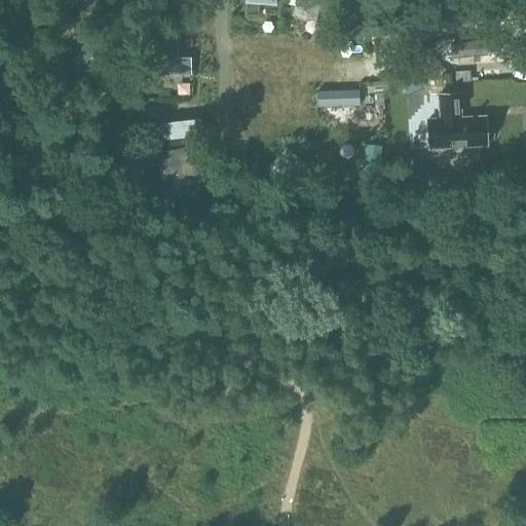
[(73,0),(74,2),(76,5),(77,7),(80,9),(82,10),(85,10),(88,10),(91,10),(95,9),(97,7),(99,5),(100,2),(101,0),(73,0)]
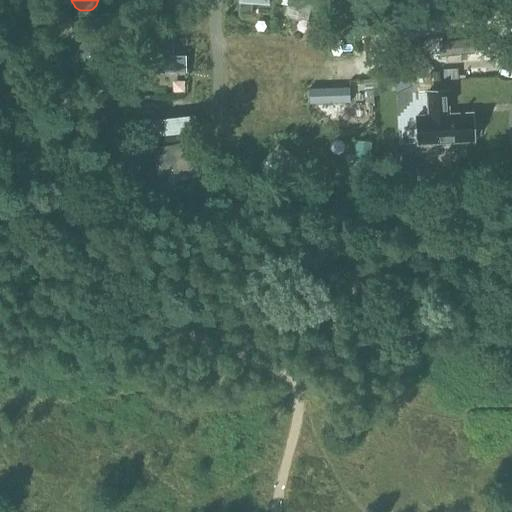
[(116,22),(115,12),(97,15),(99,25),(116,22)]
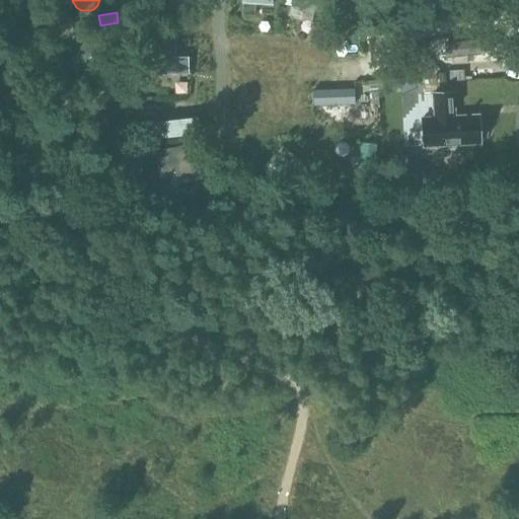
[(494,39),(484,39),(484,52),(494,52),(494,39)]
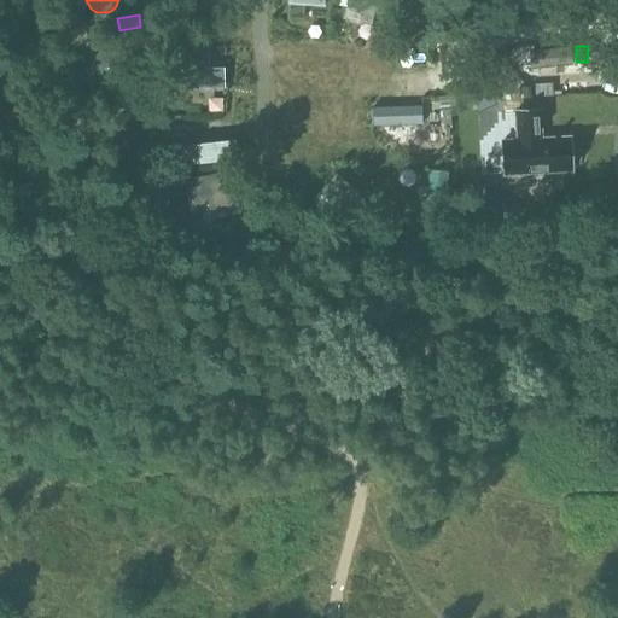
[(190,87),(223,86),(223,68),(208,68),(208,51),(174,52),(174,70),(188,69),(190,87)]
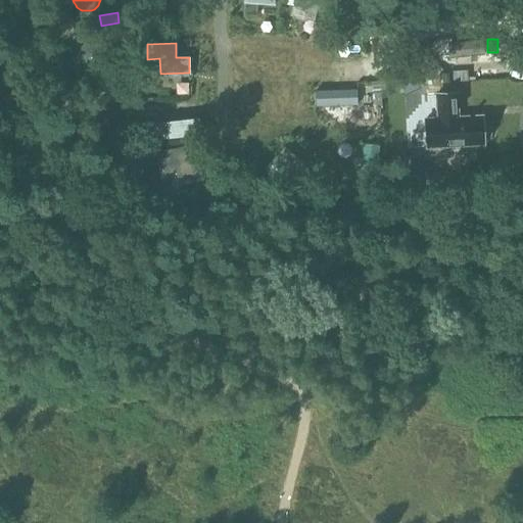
[(129,52),(130,61),(139,60),(139,51),(129,52)]
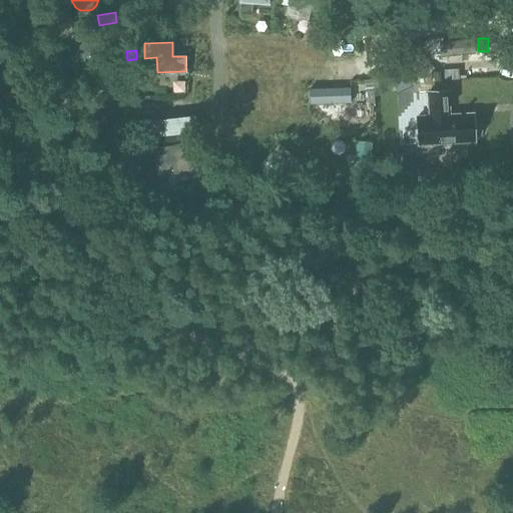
[(444,80),(459,80),(459,69),(444,70),(444,80)]
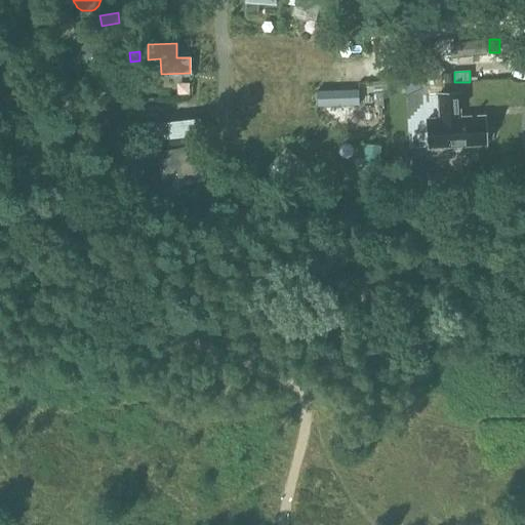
[(359,89),(317,91),(317,107),(360,105),(359,89)]
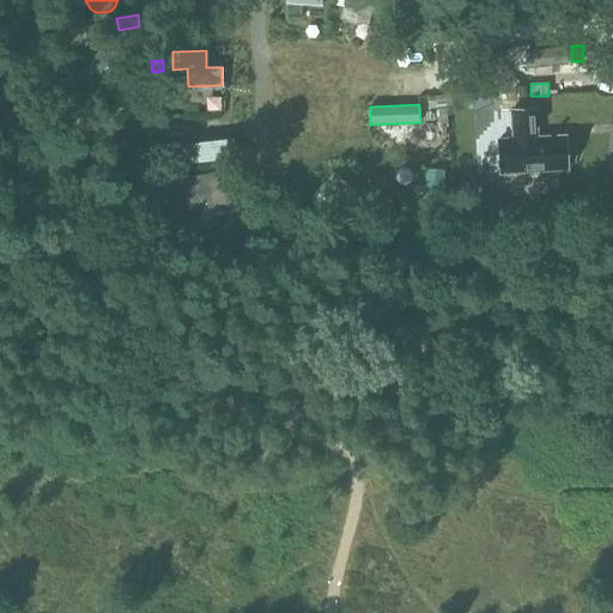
[(576,158),(575,147),(570,143),(566,144),(565,137),(536,138),(535,109),(511,111),(513,140),(498,140),(501,174),(568,170),(568,164),(571,163),(576,158)]
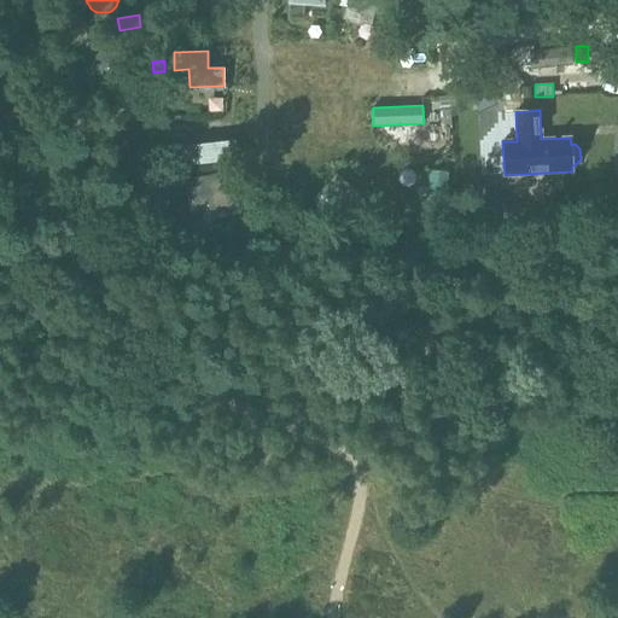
[(169,207),(162,170),(144,173),(151,210),(169,207)]
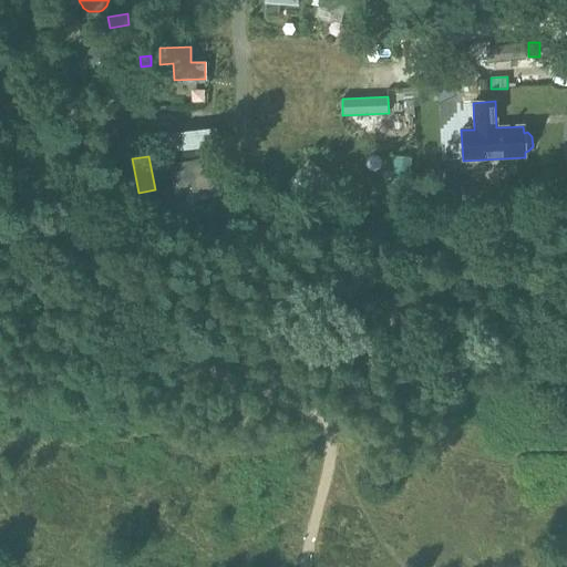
[(394,156),(390,194),(405,195),(411,157),(394,156)]
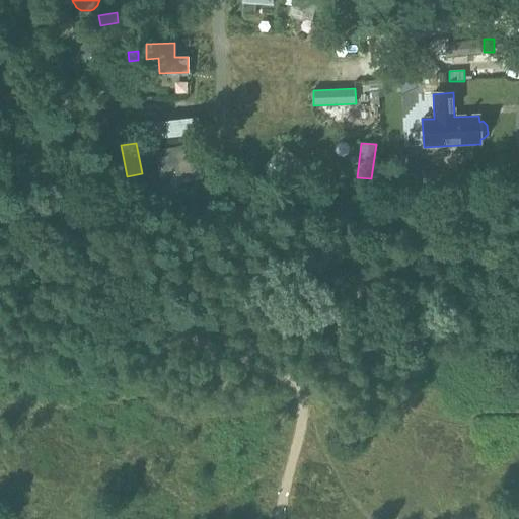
[(158,150),(162,179),(202,174),(199,145),(158,150)]
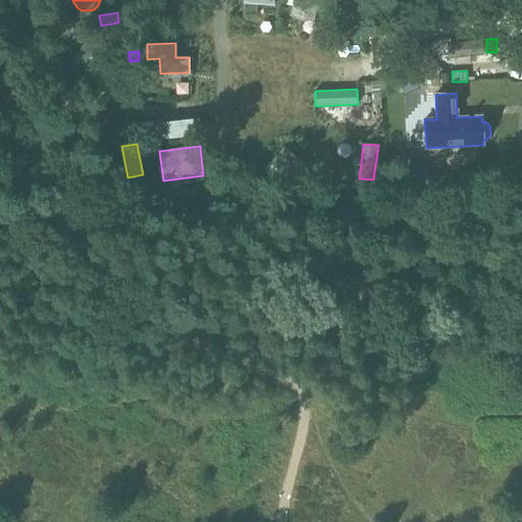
[(141,176),(132,177),(134,188),(143,187),(141,176)]
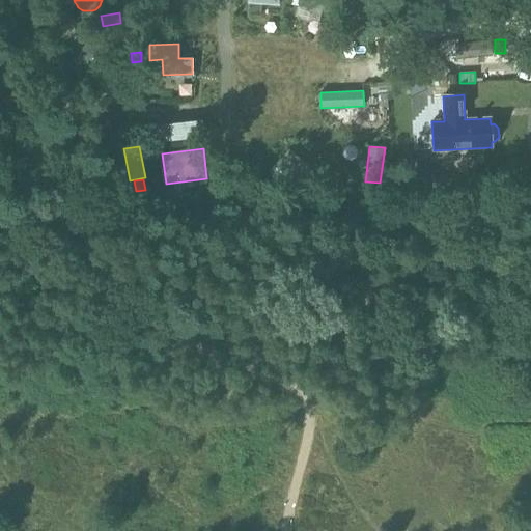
[(167,211),(183,208),(180,187),(165,189),(167,211)]
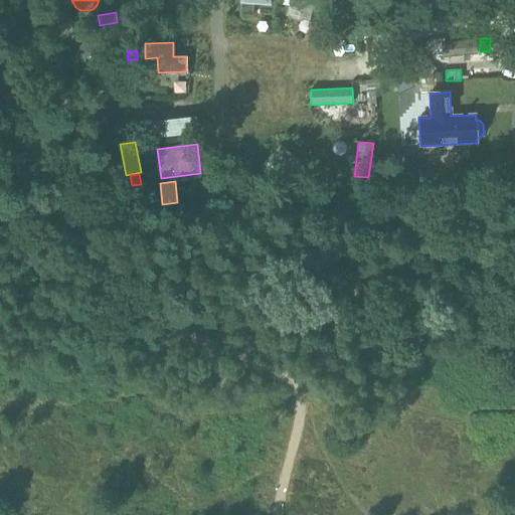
[(194,184),(183,185),(185,196),(196,195),(194,184)]
